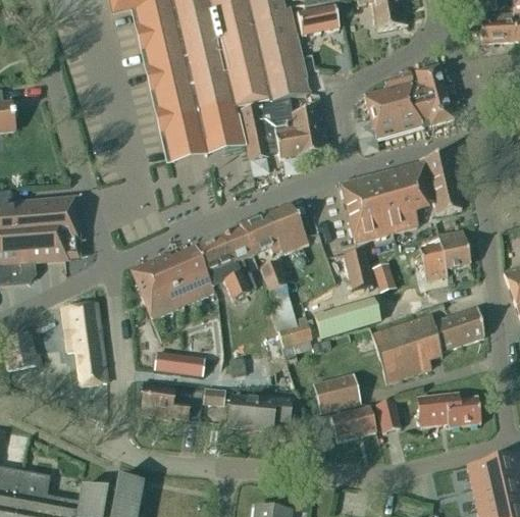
[(291,8),(284,9),(282,0),(113,0),(116,11),(135,7),(169,151),(243,134),(237,106),(271,99),(272,102),(311,93),(291,8)]
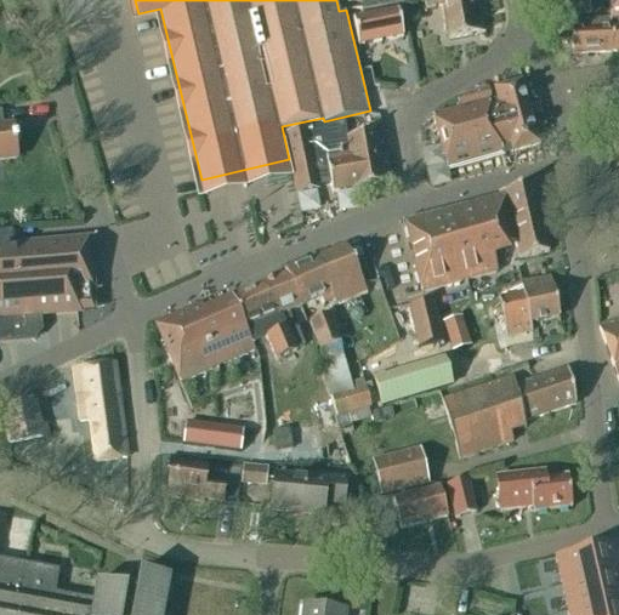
[(404,0),(408,18),(420,16),(418,0),(404,0)]
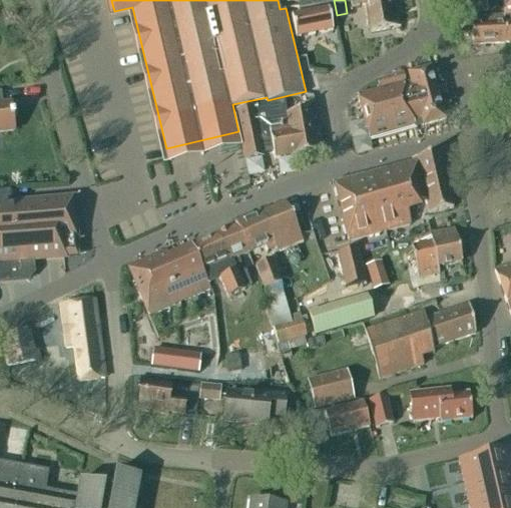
[(354,0),(354,3),(368,0),(372,29),(402,23),(397,0),(354,0)]
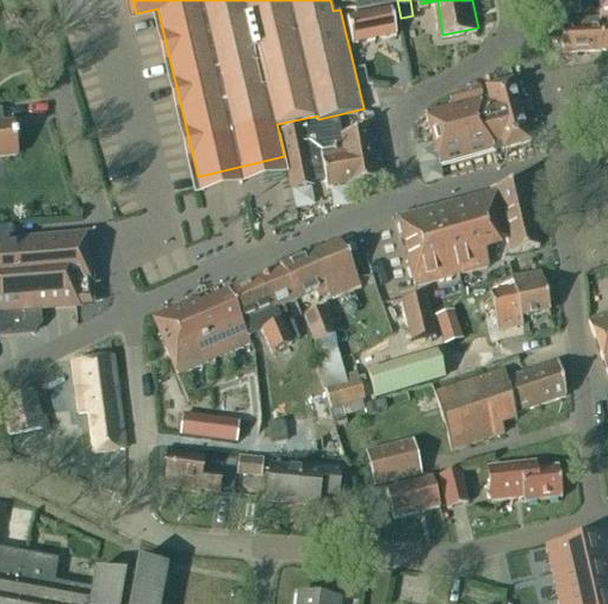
[(552,13),(581,10),(579,0),(551,0),(552,13)]
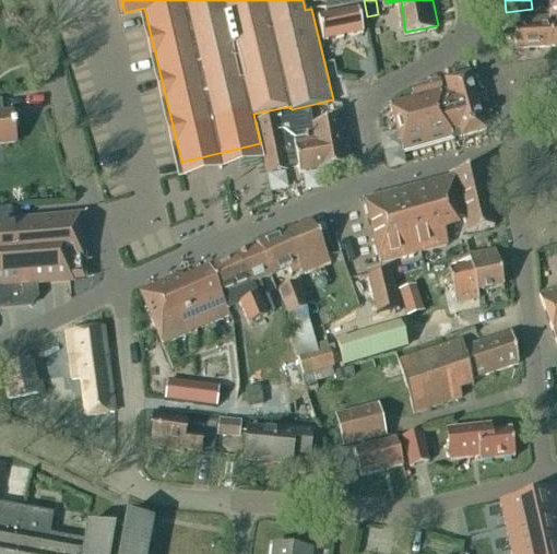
[(549,0),(550,13),(516,15),(517,45),(556,42),(556,0),(549,0)]
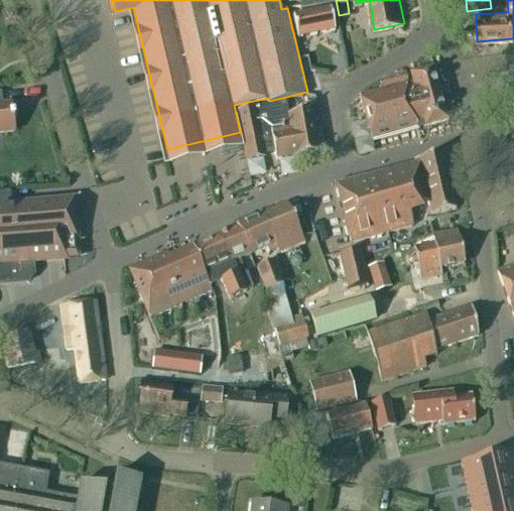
[(332,4),(294,12),(299,34),(337,26),(332,4)]
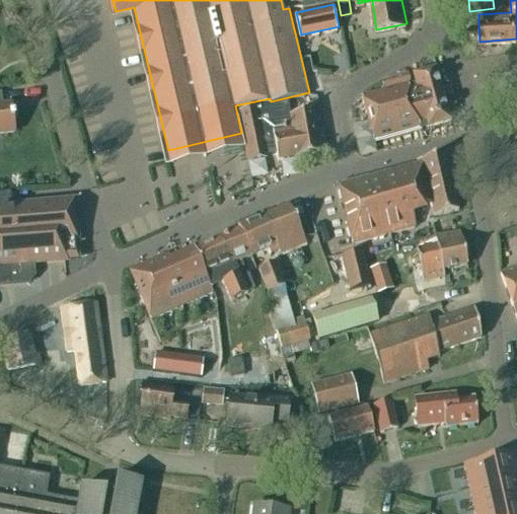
[(452,118),(437,65),(414,71),(417,83),(411,85),(410,81),(362,94),(374,137),(421,124),(420,121),(427,119),(429,125),(452,118)]
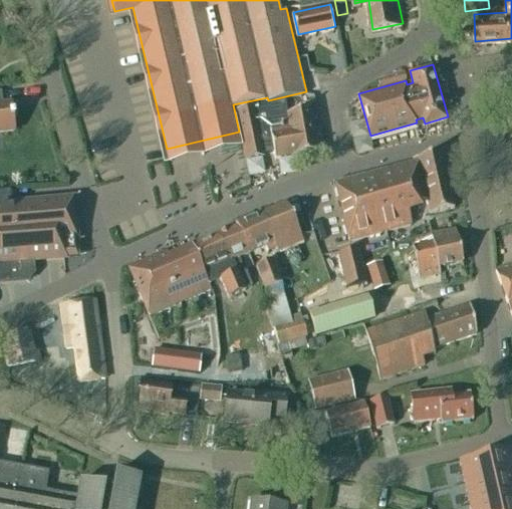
[(378,77),(380,86),(406,79),(404,69),(388,73),(389,75),(378,77)]
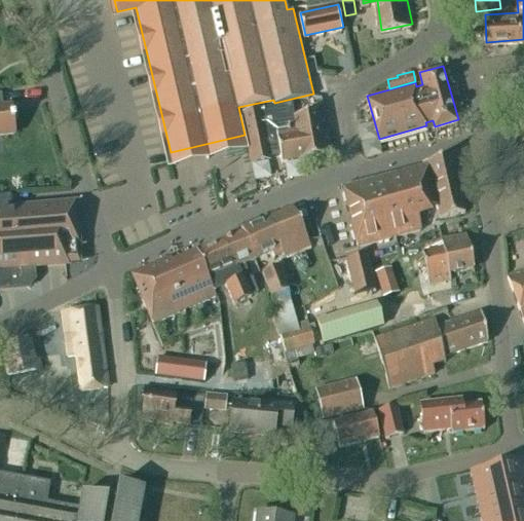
[(275,104),(242,110),(252,161),(270,158),(270,154),(281,152),(283,159),(300,156),(302,155),(302,156),(332,150),(329,129),(323,131),(319,109),(295,113),(292,99),(275,103),(275,104)]
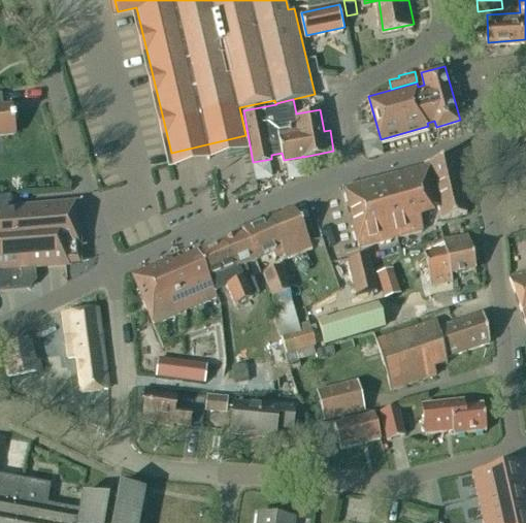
[(0,132),(17,130),(14,116),(19,116),(18,103),(0,104),(0,132)]
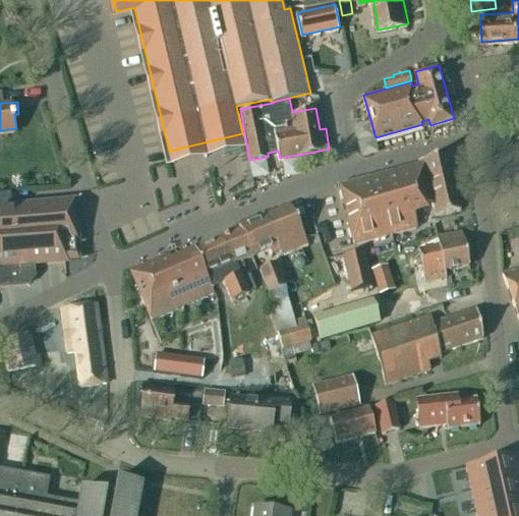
[(420,162),(341,183),(357,240),(420,223),(415,206),(436,199),(440,212),(463,206),(448,150),(424,157),(419,158),(420,162)]
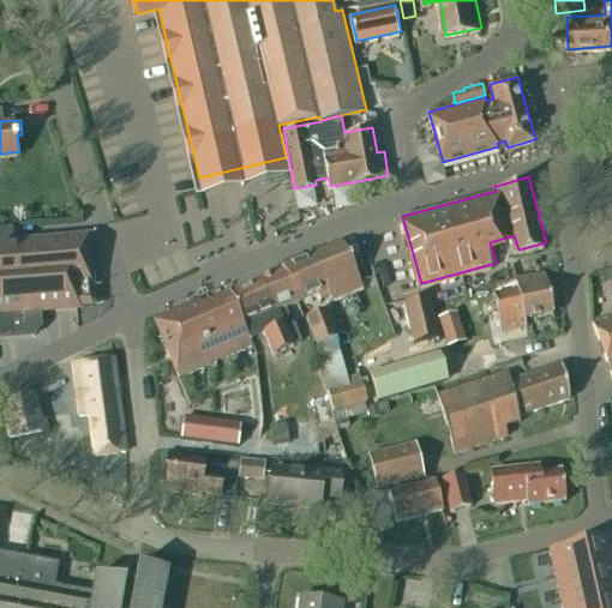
[(13,226),(0,226),(0,332),(17,331),(33,330),(39,321),(37,306),(24,307),(23,293),(17,293),(13,241),(15,241),(13,226)]
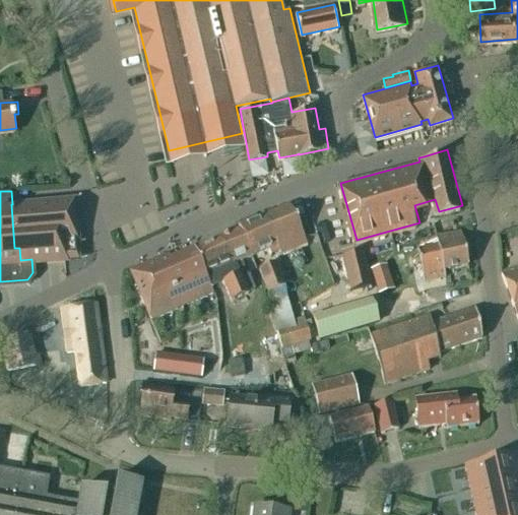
[(12,204),(11,204),(14,248),(19,248),(20,260),(31,259),(66,256),(65,239),(77,238),(74,200),(77,200),(77,199),(12,204)]
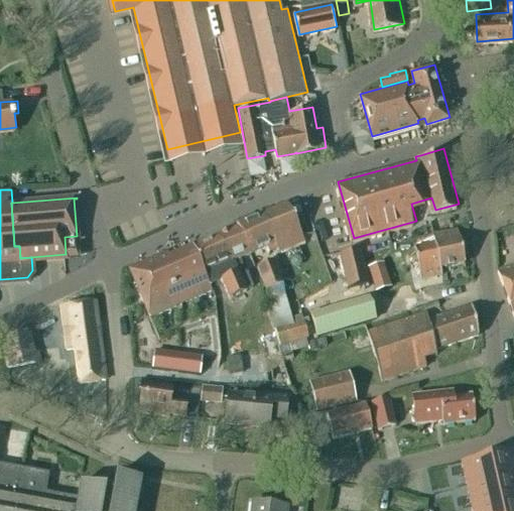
[(238,224),(251,251),(276,240),(280,251),(304,241),(287,200),(237,221),(238,224)]
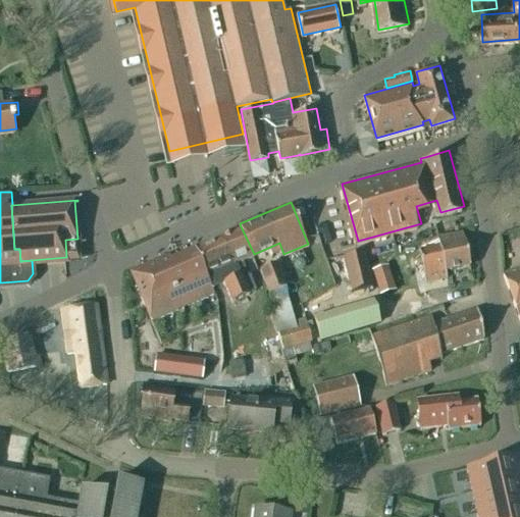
[(241,226),(220,235),(232,263),(237,262),(243,274),(246,282),(250,293),(256,290),(249,271),(244,258),(254,254),(241,226)]
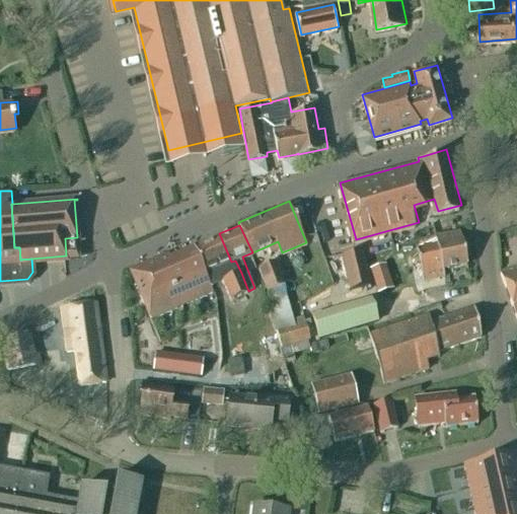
[(468,262),(461,227),(436,232),(438,241),(437,241),(442,268),(444,267),(468,262)]
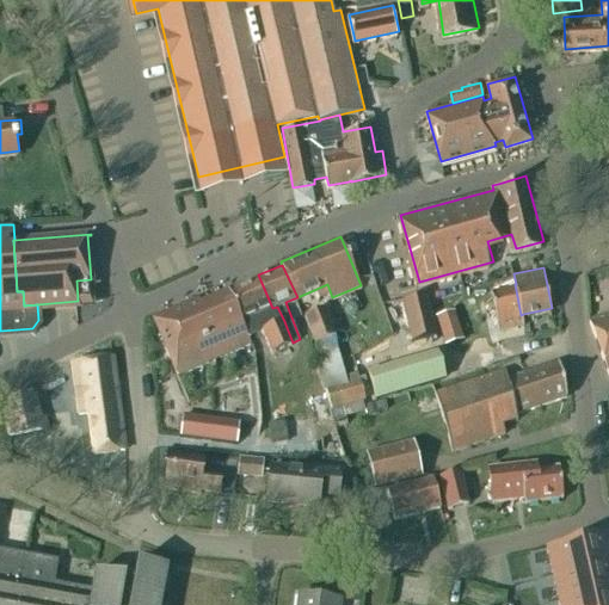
[(272,308),(258,275),(229,286),(229,289),(243,320),(248,333),(263,327),(272,351),(293,343),(284,321),(277,307),(272,308)]
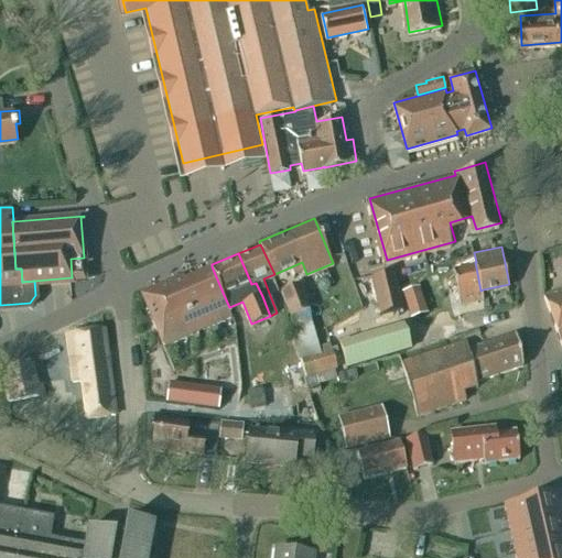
[(481,291),(475,262),(453,266),(461,302),(484,297),(483,290),(481,291)]
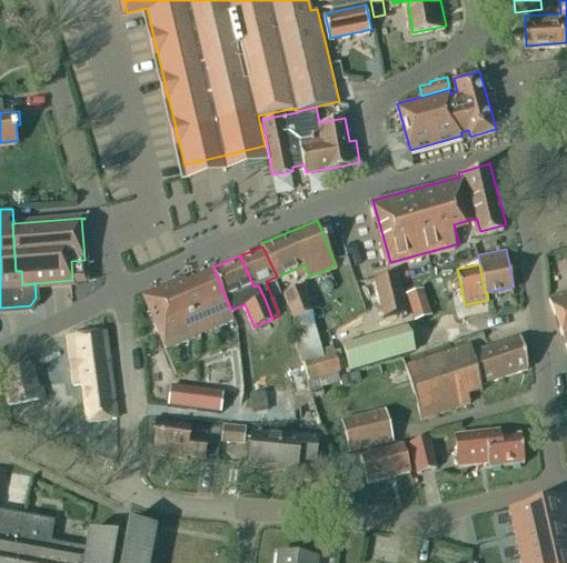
[(214,269),(214,267),(187,278),(185,273),(142,292),(167,347),(234,317),(231,310),(226,298),(214,269)]
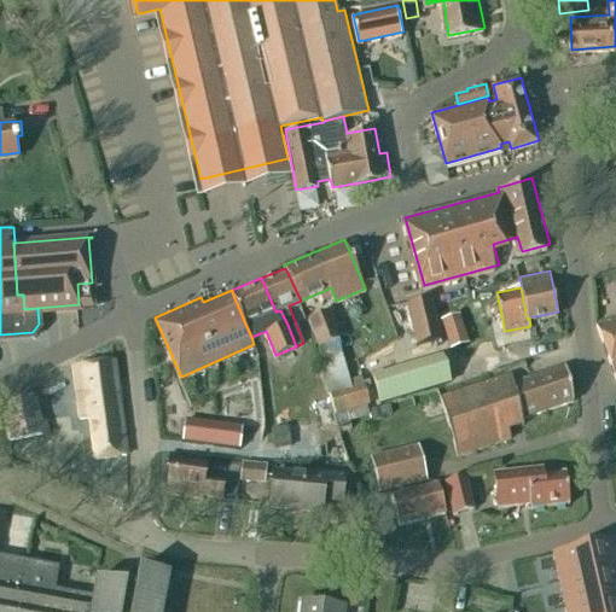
[(396,328),(439,318),(433,292),(389,303),(396,328)]
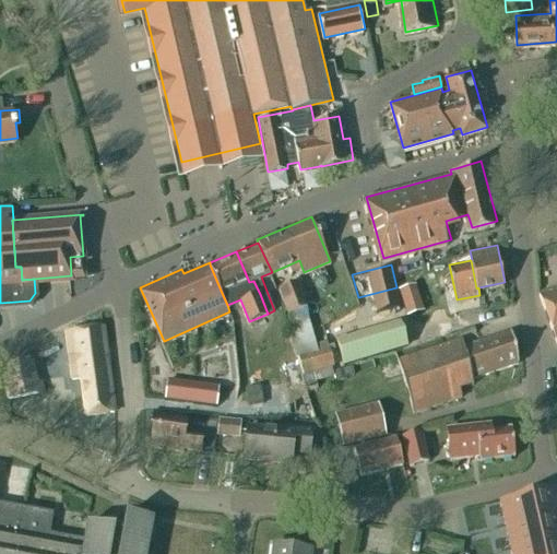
[(288,314),(309,305),(298,279),(279,286),(288,314)]
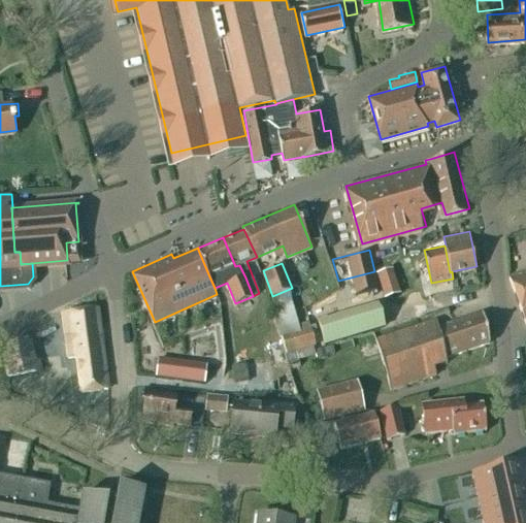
[(386,296),(401,291),(393,266),(377,270),(386,296)]
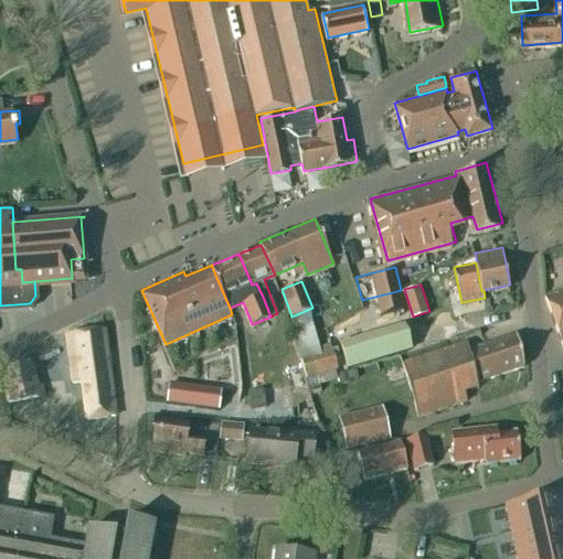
[(562,287),(548,292),(562,336),(562,287)]
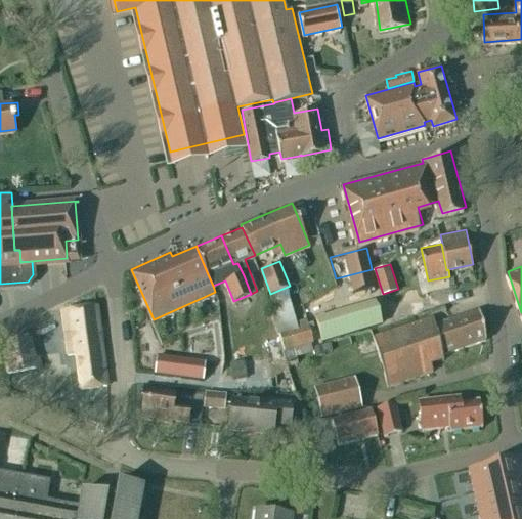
[(286,348),(314,340),(307,316),(297,319),(288,290),(271,295),(274,307),(270,308),(277,331),(280,331),(286,348)]
